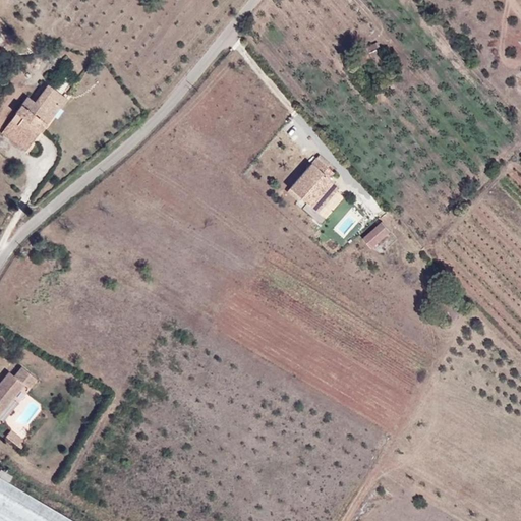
[(356,58),(360,65),(371,59),(375,66),(386,61),(383,54),(380,48),(381,47),(378,42),(367,46),(366,45),(362,47),(365,54),(356,58)]
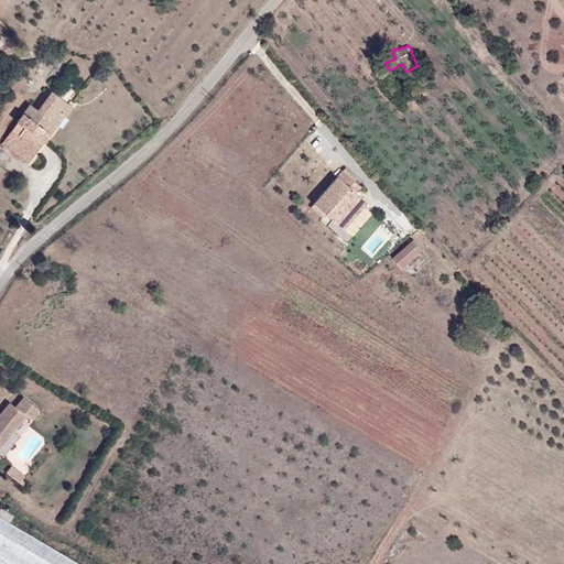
[(410,77),(421,72),(418,66),(407,72),(410,77)]
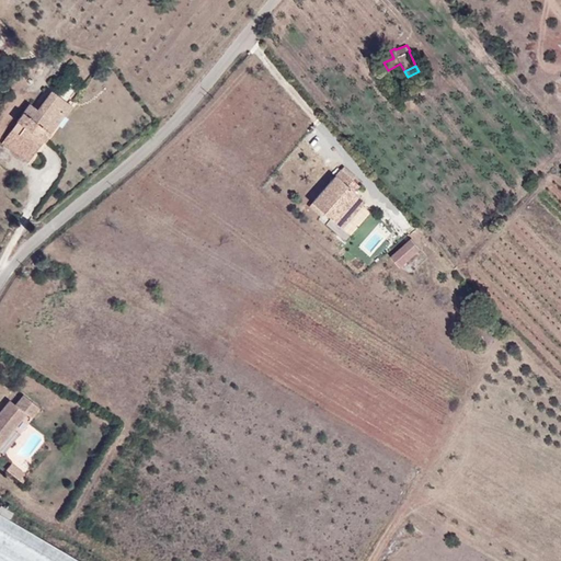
[(16,133),(38,149),(44,140),(42,138),(60,113),(64,115),(71,105),(53,91),(38,110),(31,103),(18,121),(21,124),(15,132),(12,128),(6,137),(10,141),(16,133)]
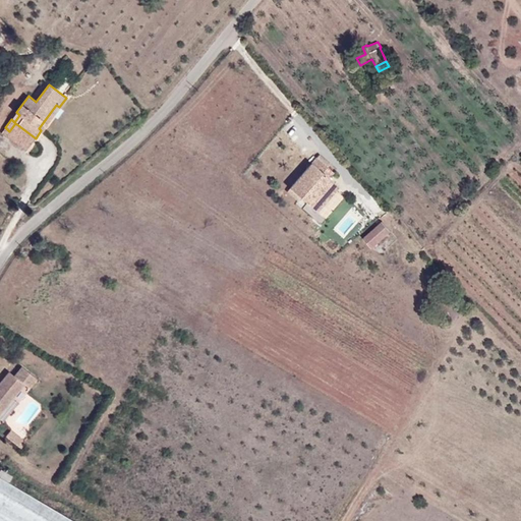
[(39,128),(41,130),(59,107),(56,105),(39,128)]
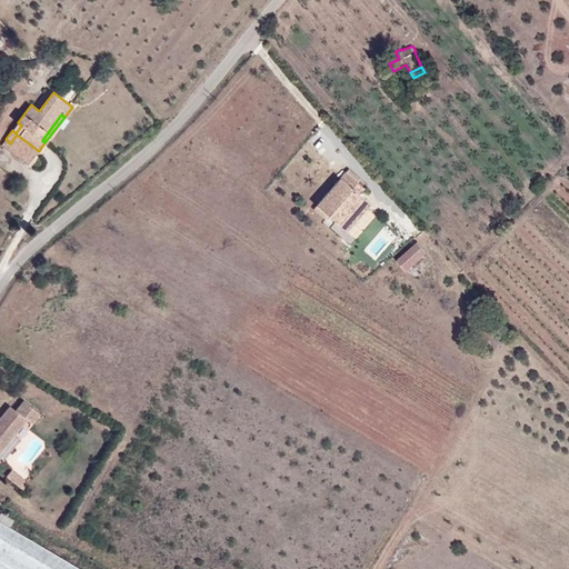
[(29,165),(39,151),(17,135),(10,143),(6,139),(2,145),(29,165)]
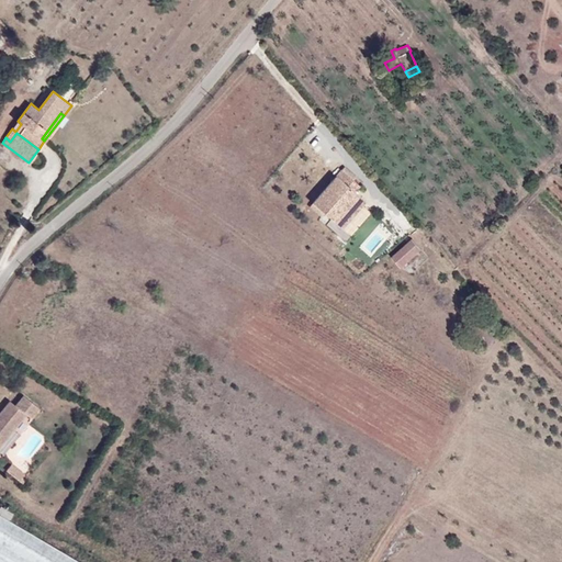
[(343,170),(353,180),(357,177),(345,167),(343,170)]
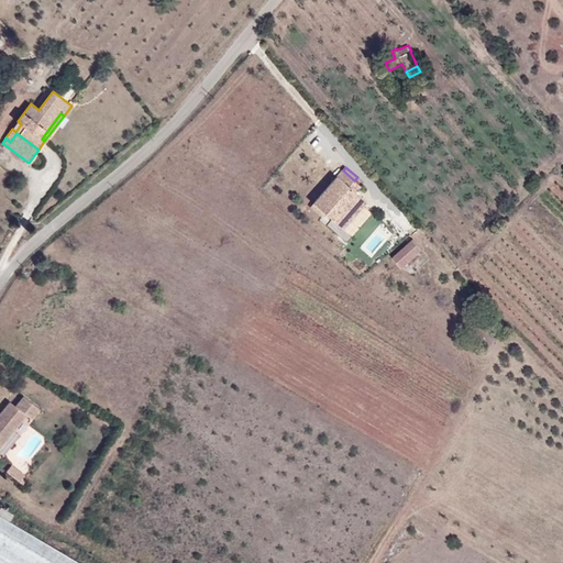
[(361,186),(354,180),(343,170),(313,202),(326,213),(342,229),(366,201),(355,191),(361,186)]
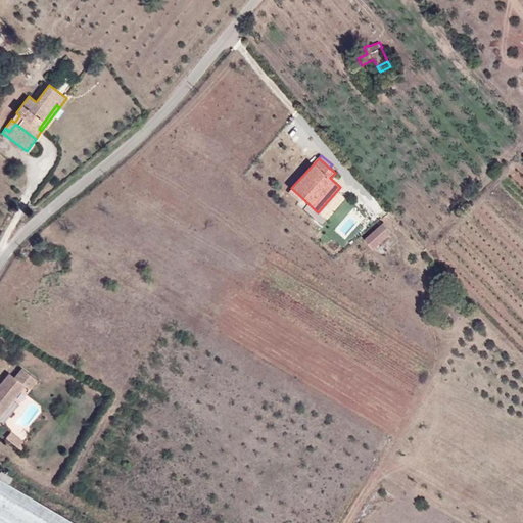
[(299,201),(302,198),(291,188),(289,192),(299,201)]
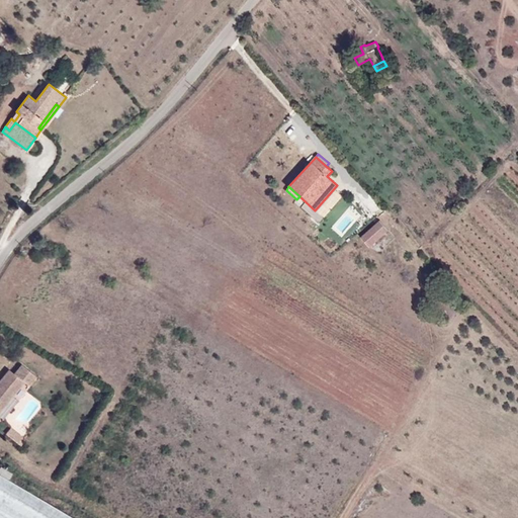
[(369,247),(390,230),(380,221),(361,237),(369,247)]
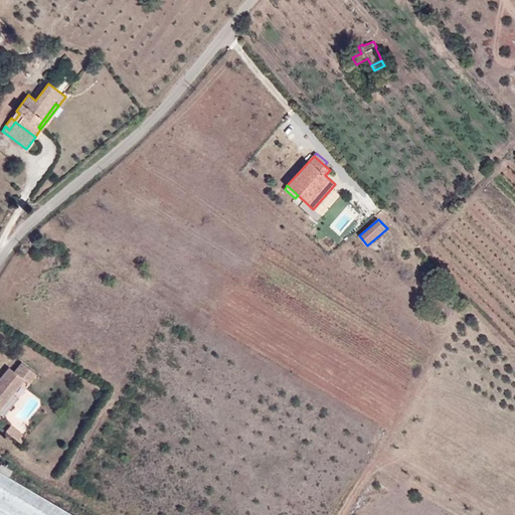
[(448,318),(455,311),(439,296),(432,303),(448,318)]
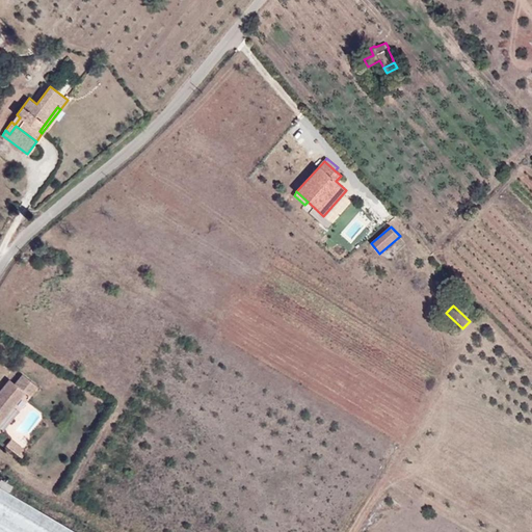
[(0,422),(14,406),(26,392),(30,396),(37,387),(22,374),(15,383),(9,379),(0,391),(0,422)]
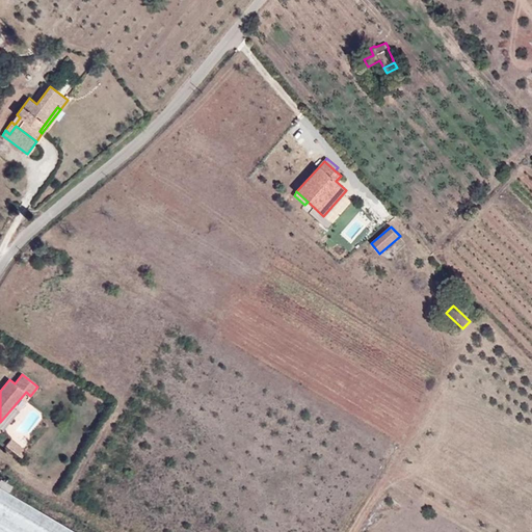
[(20,410),(14,406),(0,422),(0,427),(3,430),(20,410)]
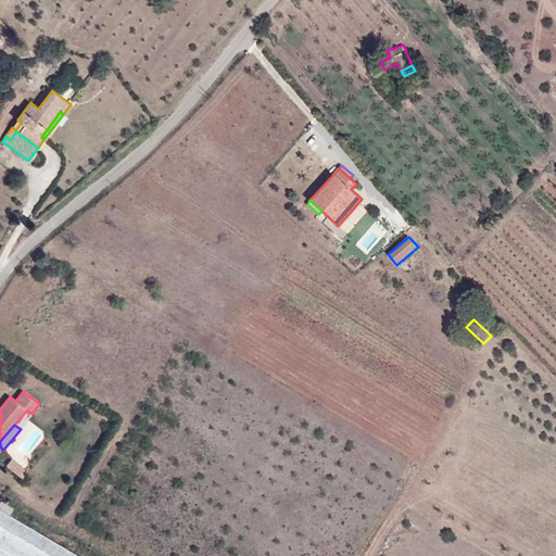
[(0,555),(79,555),(0,508),(0,555)]
